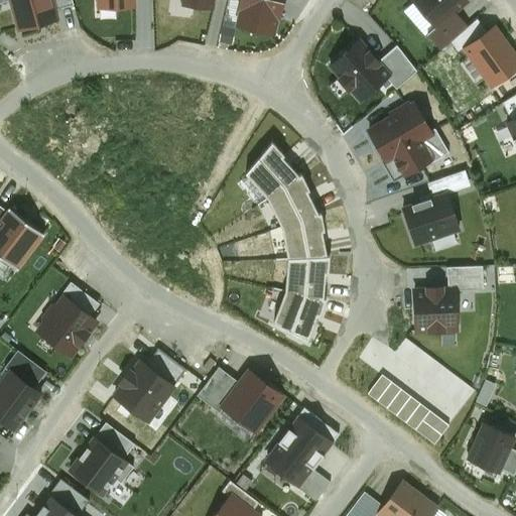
[(52,0),(9,0),(18,29),(58,19),(55,8),(52,0)]
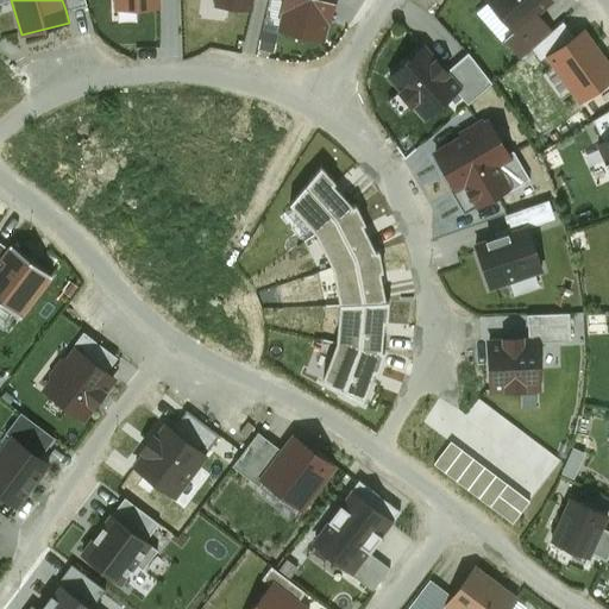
[(62,0),(66,10),(87,5),(85,0),(62,0)]
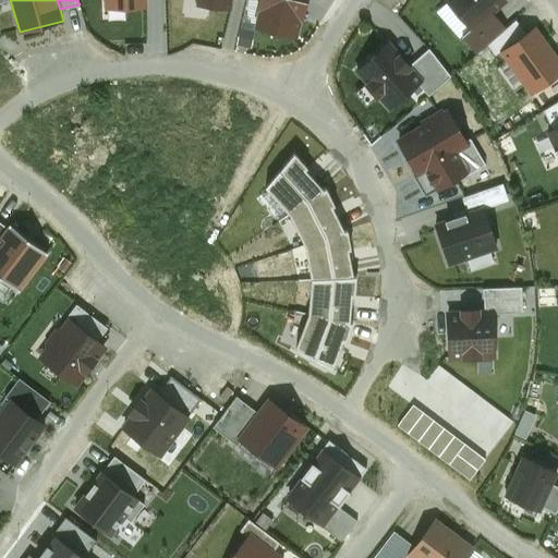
[(232,0),(196,0),(196,5),(231,10),(232,0)]
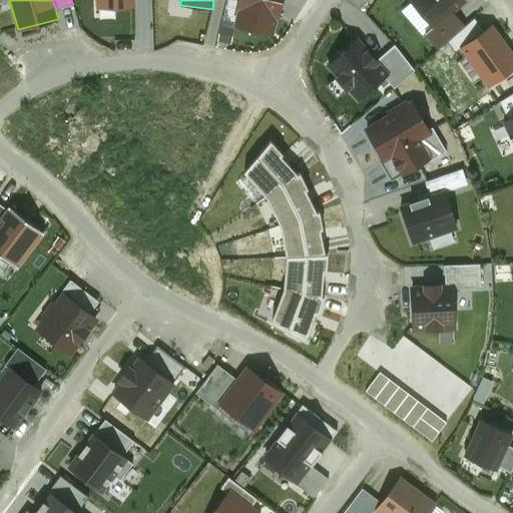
[(238,0),(237,9),(240,9),(236,26),(272,34),(276,18),(278,18),(282,0),(238,0)]
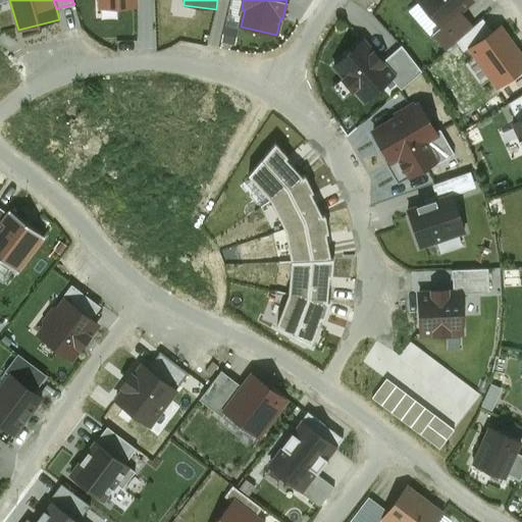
[(472,0),(416,0),(440,28),(441,29),(460,12),(473,0),(472,0)]
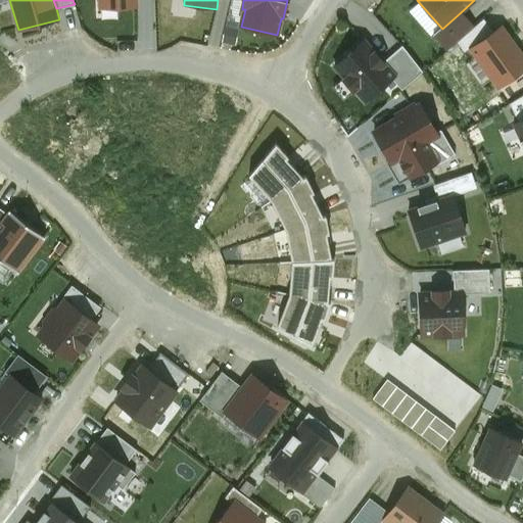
[(461,12),(442,29),(441,28),(433,35),(447,51),(474,28),(461,12)]
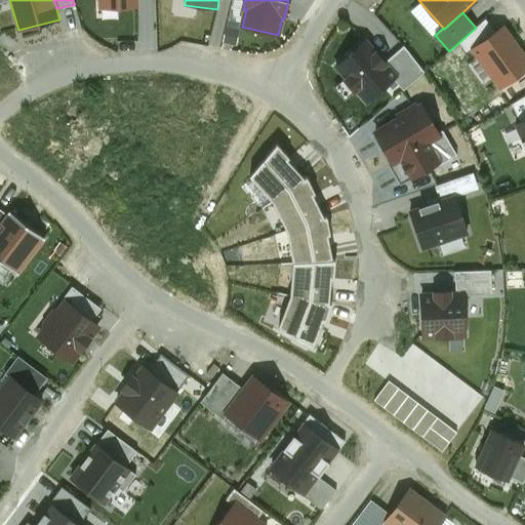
[(524,59),(501,29),(474,49),(501,87),(524,70),(524,59)]
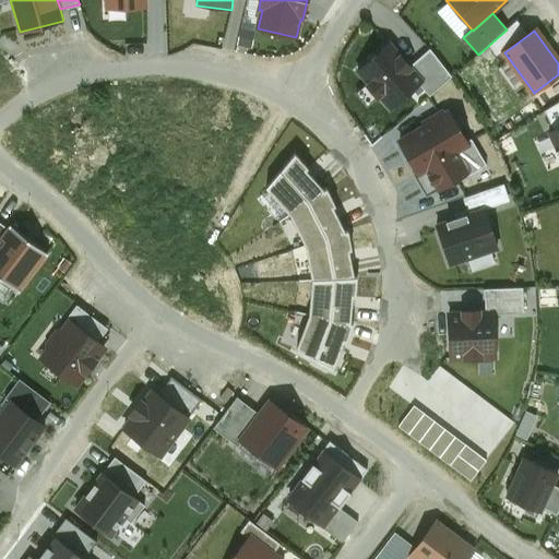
[(409,66),(389,44),(357,71),(368,84),(367,85),(378,98),(379,96),(391,109),(418,84),(423,81),(409,66)]
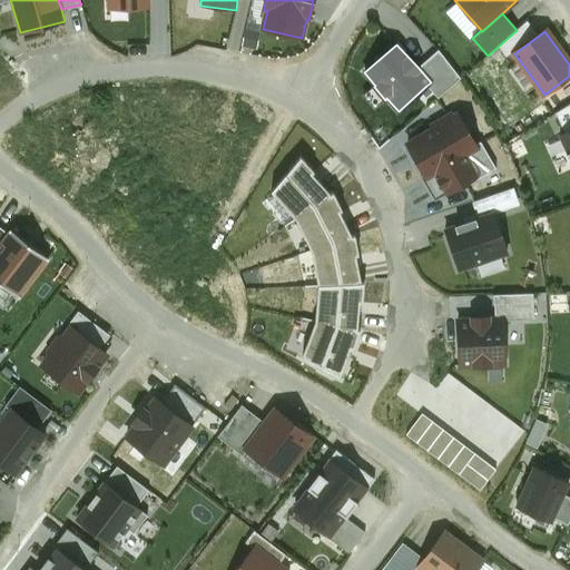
[(431,82),(426,86),(438,98),(461,78),(438,50),(418,67),(431,82)]
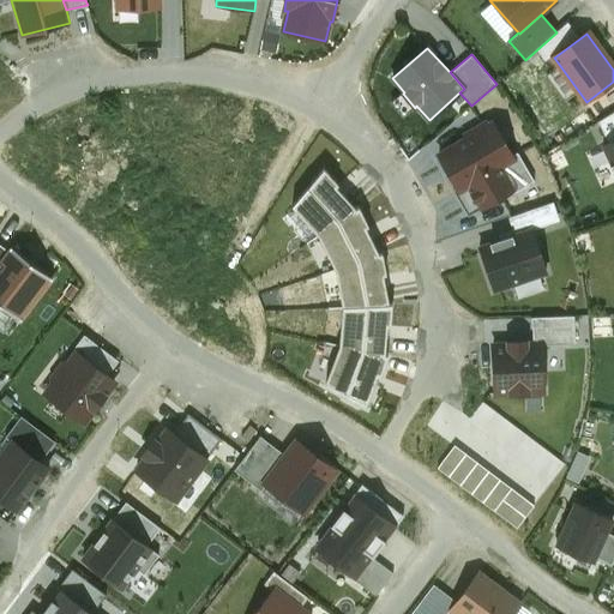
[(613,113),(599,122),(608,144),(613,140),(613,113)]
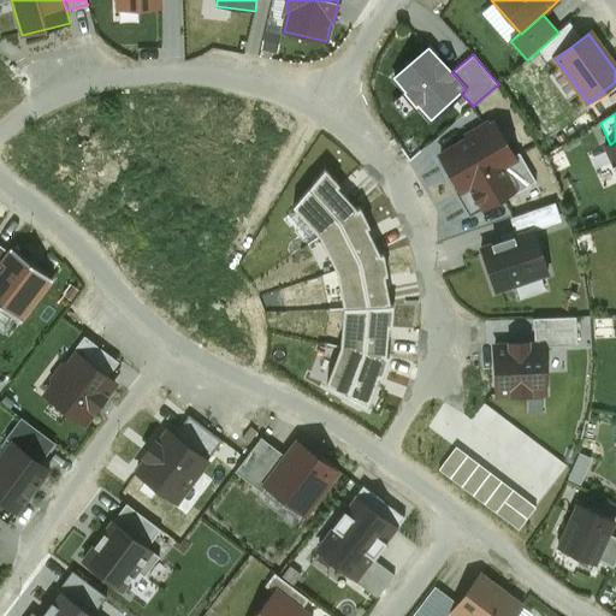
[(514,158),(495,125),(490,128),(487,123),(466,136),(468,140),(440,157),(458,189),(455,191),(469,217),(514,191),(515,195),(535,183),(519,154),(514,158)]
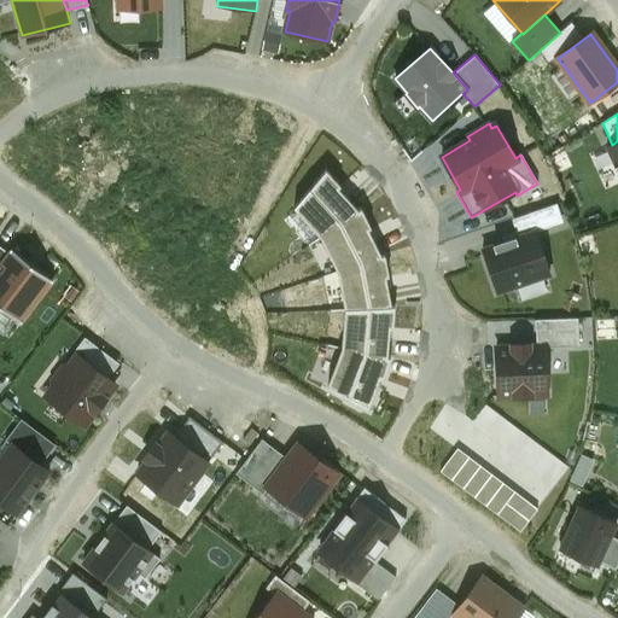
[(617,141),(612,145),(607,147),(616,167),(614,167),(617,175),(617,141)]
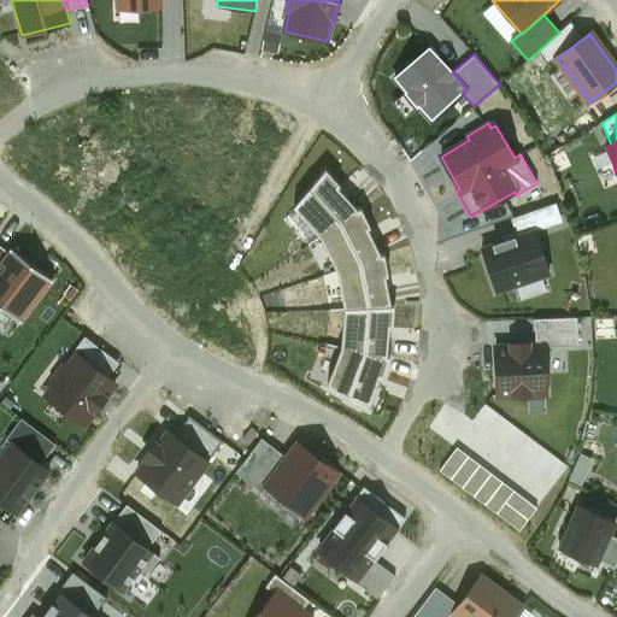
[(338,188),(340,186),(325,171),(294,209),(321,238),(358,211),(338,188)]
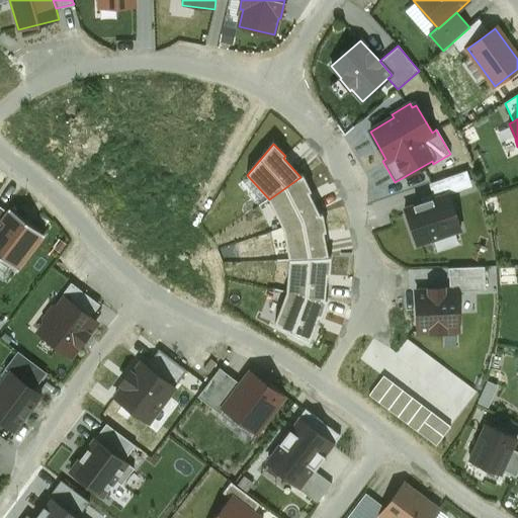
[(429,183),(435,199),(448,195),(471,187),(466,171),(429,183)]
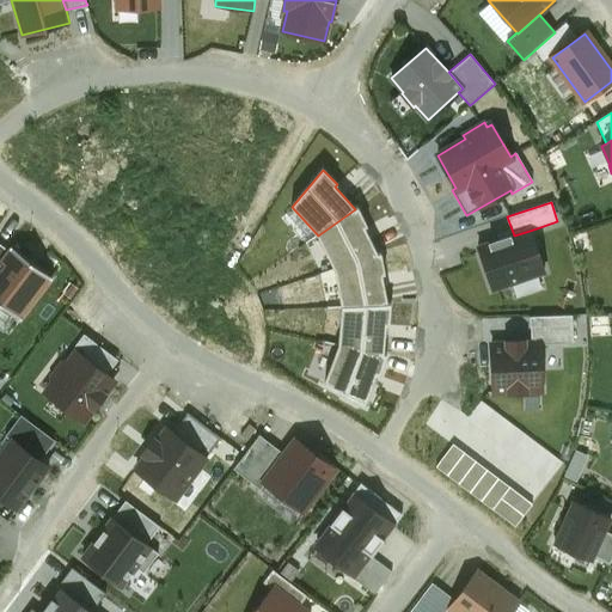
[(363,227),(366,226),(357,208),(355,209),(318,236),(335,270),(377,256),(363,227)]
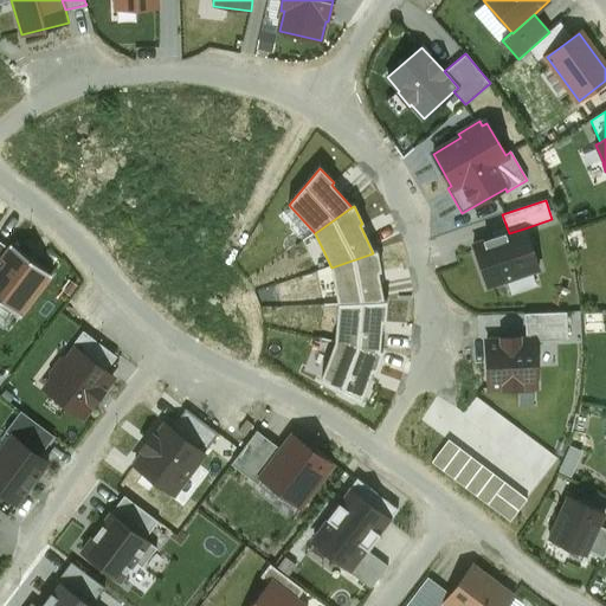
[(489,285),(537,269),(524,229),(509,233),(476,245),(489,285)]
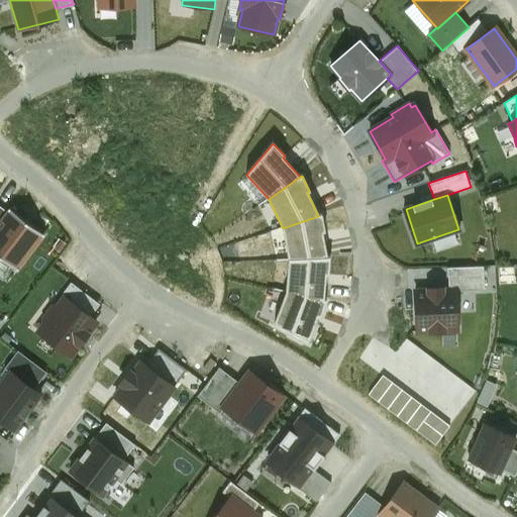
[(44,235),(9,208),(7,211),(0,220),(0,256),(17,271),(44,235)]
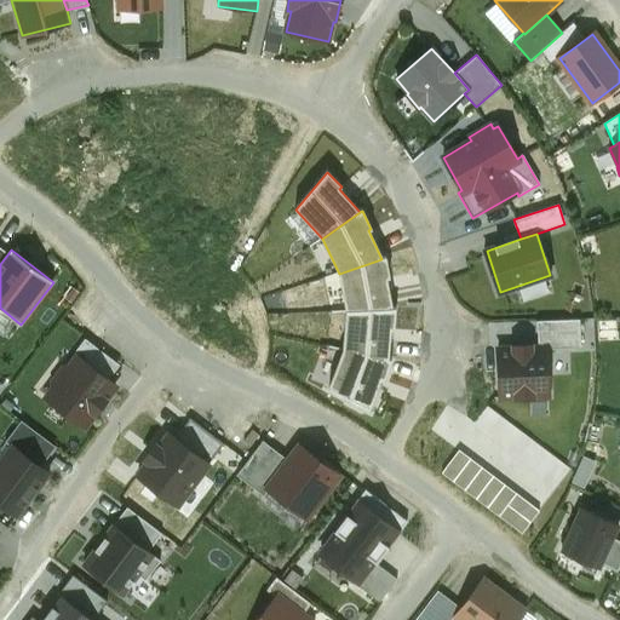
[(386,279),(389,277),(384,258),(382,259),(339,274),(346,311),(392,309),(386,279)]
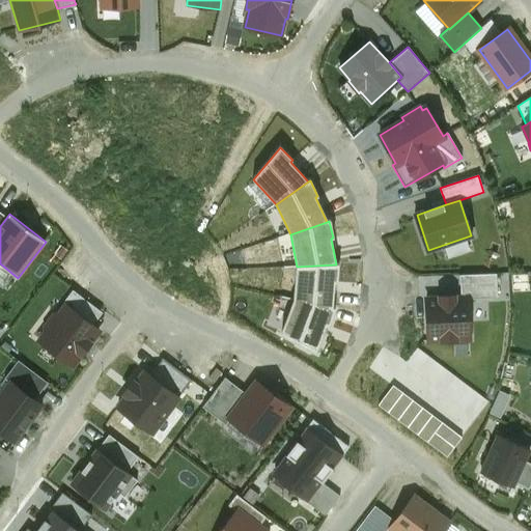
[(334,281),(337,281),(338,264),(336,264),(297,267),(294,300),(332,309),(334,281)]
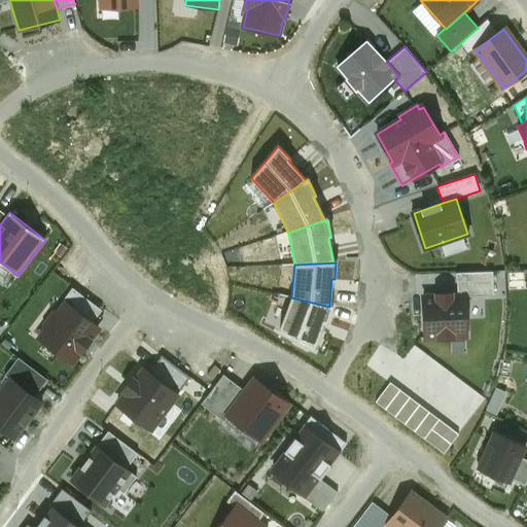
[(491,273),(458,274),(458,296),(492,294),(491,273)]
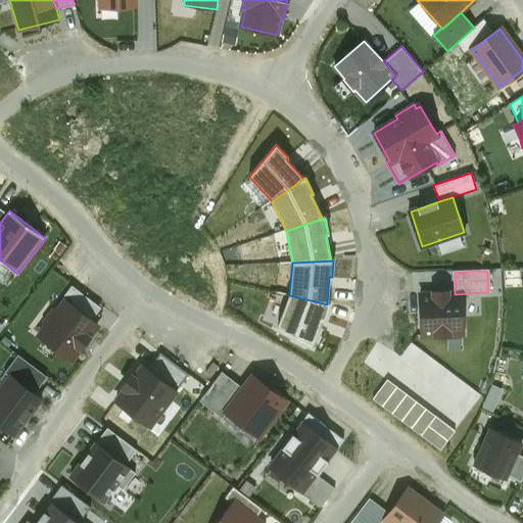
[(65,301),(91,321),(101,307),(72,286),(62,299),(65,301)]
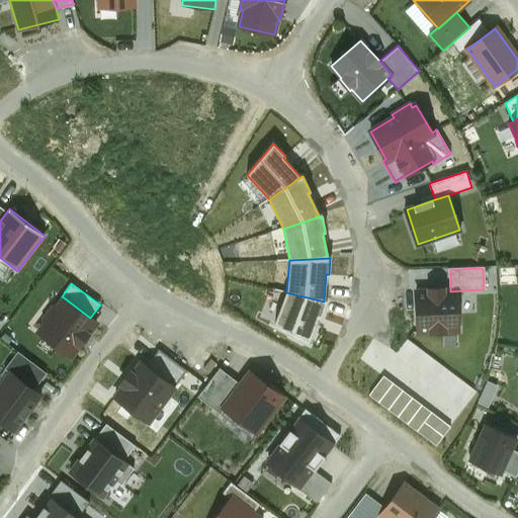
[(418,293),(419,331),(457,330),(455,291),(442,292),(441,289),(430,290),(430,292),(418,293)]
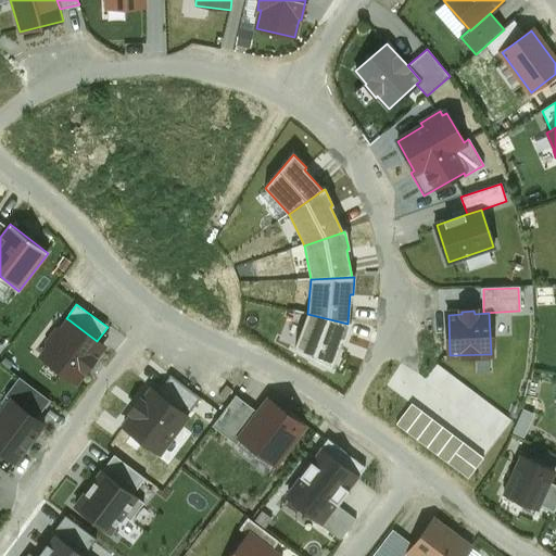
[(295,346),(331,365),(341,339),(343,339),(350,324),(348,324),(307,314),(295,346)]
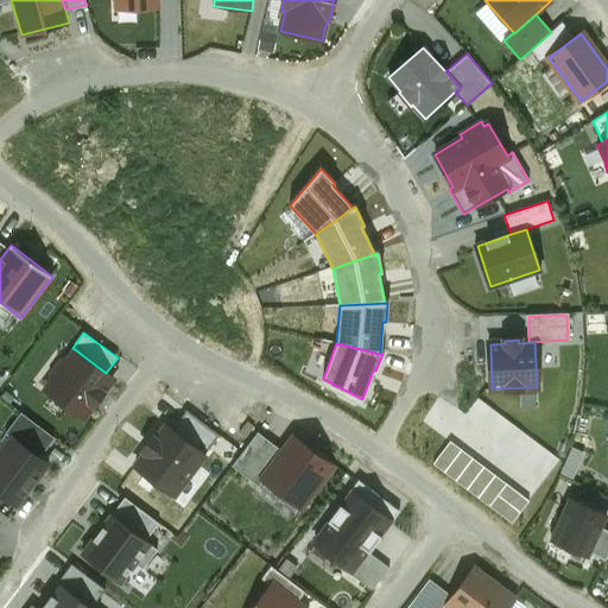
[(83,419),(114,379),(106,373),(76,350),(45,391),(83,419)]
